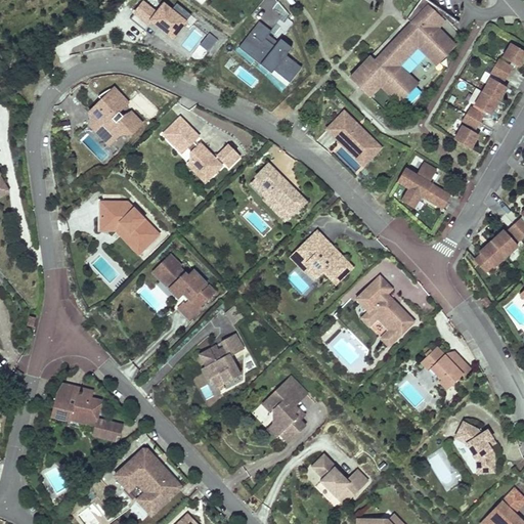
[(455,16),(429,0),(416,0),(405,17),(412,25),(409,28),(407,26),(392,43),(395,45),(379,64),(372,58),(352,81),(365,92),(368,88),(378,96),(384,88),(402,102),(411,90),(408,88),(417,79),(402,67),(420,46),(433,58),(441,49),(445,51),(454,40),(438,27),(444,18),(441,16),(442,14),(452,23),(455,16)]
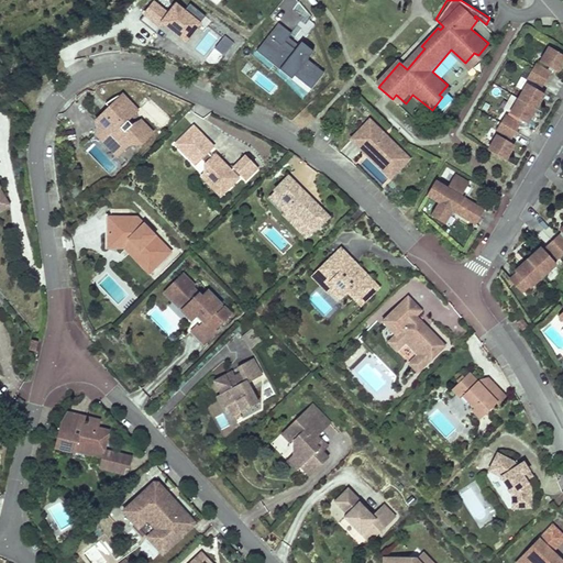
[(187,44),(207,19),(191,7),(186,13),(177,7),(169,17),(155,4),(142,23),(156,34),(164,25),(187,44)]
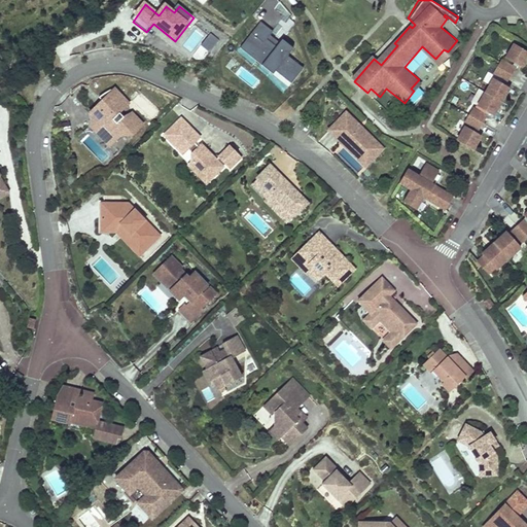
[(260,21),(241,45),(291,83),(304,67),(288,55),(294,46),(260,21)]
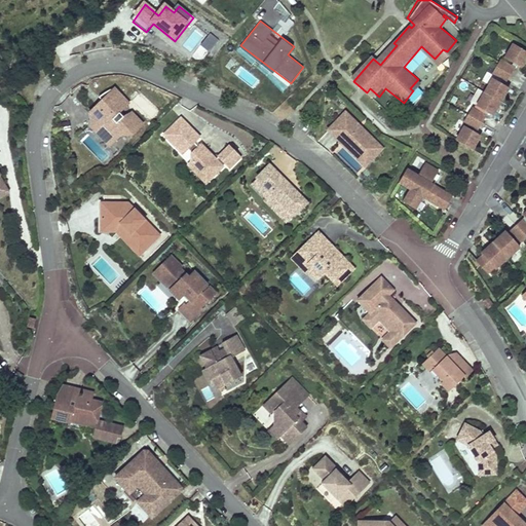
[(441,63),(458,42),(456,40),(447,51),(443,49),(435,59),(441,63)]
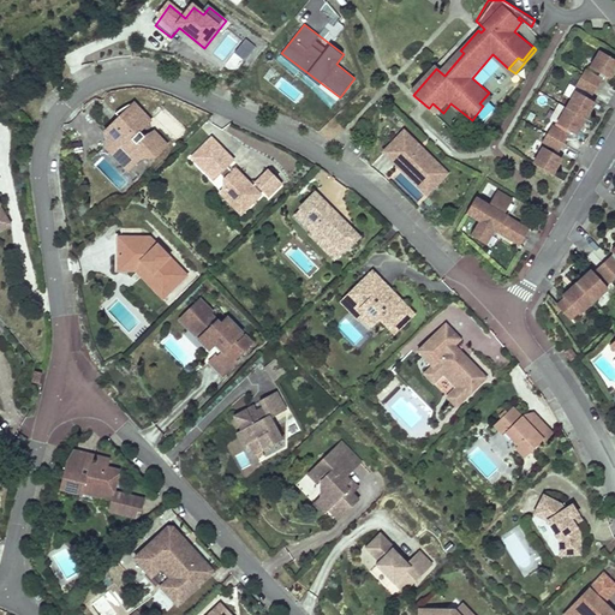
[(555,162),(560,154),(555,150),(568,127),(573,130),(587,105),(591,99),(586,95),(599,71),(604,75),(609,67),(614,58),(596,47),(586,64),(596,69),(595,72),(581,65),(572,82),(584,89),(583,93),(573,88),(554,119),(565,125),(562,129),(553,123),(550,121),(539,138),(553,145),(551,149),(541,143),(531,160),(550,171),(555,162)]
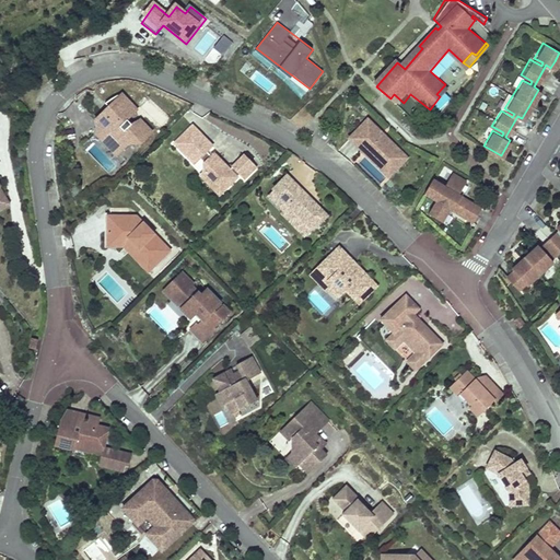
[(432,112),(451,89),(445,84),(436,94),(440,96),(430,109),(432,112)]
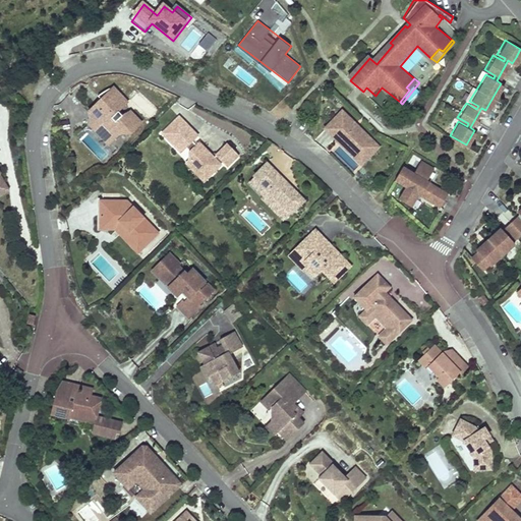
[(375,96),(366,88),(363,92),(371,99),(375,96)]
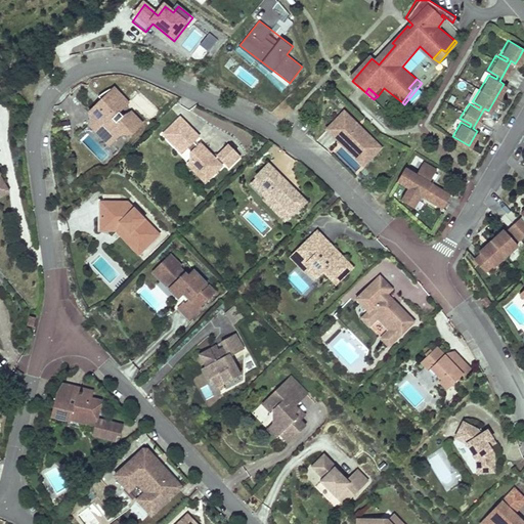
[(89,115),(91,124),(106,133),(115,141),(125,131),(130,136),(140,125),(129,114),(121,119),(117,114),(123,107),(126,104),(112,90),(103,91),(98,98),(105,105),(100,111),(97,106),(89,115)]
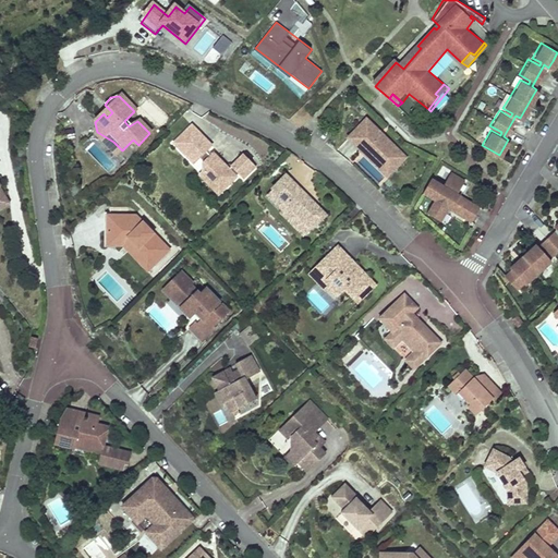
[(137,121),(131,114),(124,121),(129,126),(137,121)]
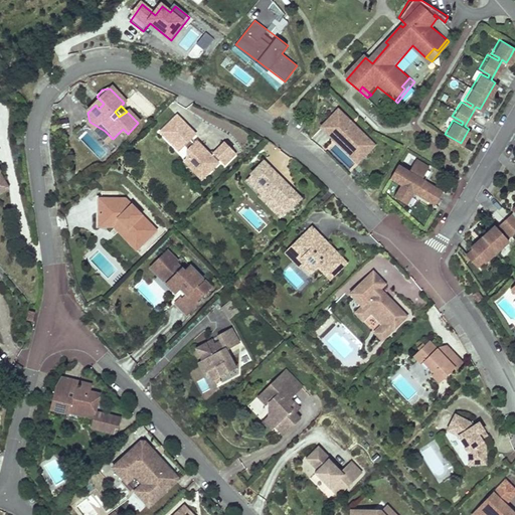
[(352,125),(338,111),(336,113),(351,127),(352,125)]
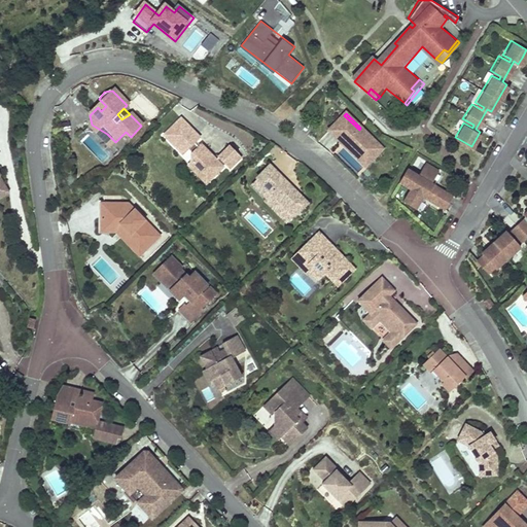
[(382,148),(360,128),(359,130),(344,115),(329,131),(359,160),(366,152),(373,159),(382,148)]
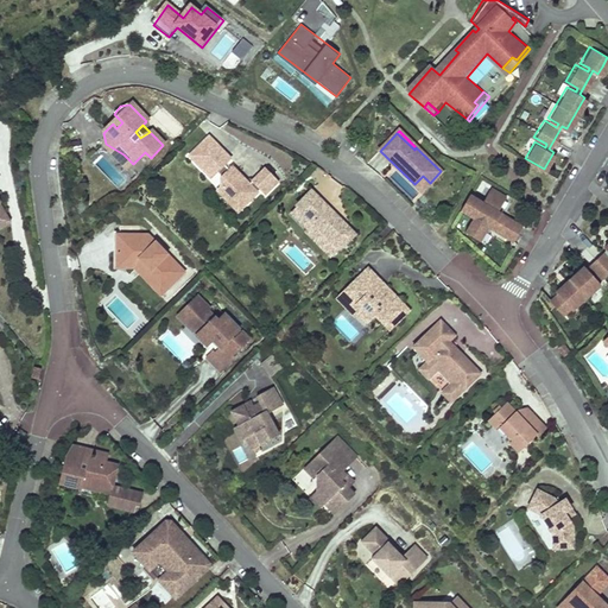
[(208,138),(189,157),(210,179),(216,173),(221,179),(221,188),(234,201),(239,197),(246,204),(261,190),(265,195),(278,183),(265,170),(249,185),(246,189),(240,183),(244,179),(232,168),(229,171),(223,165),(229,159),(208,138)]
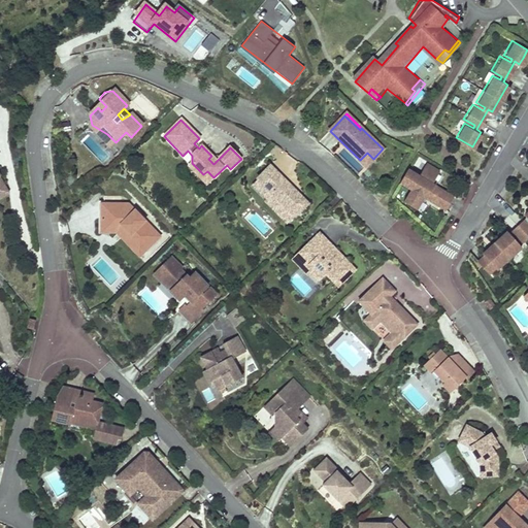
[(92,125),(90,127),(110,147),(116,142),(107,134),(92,125)]
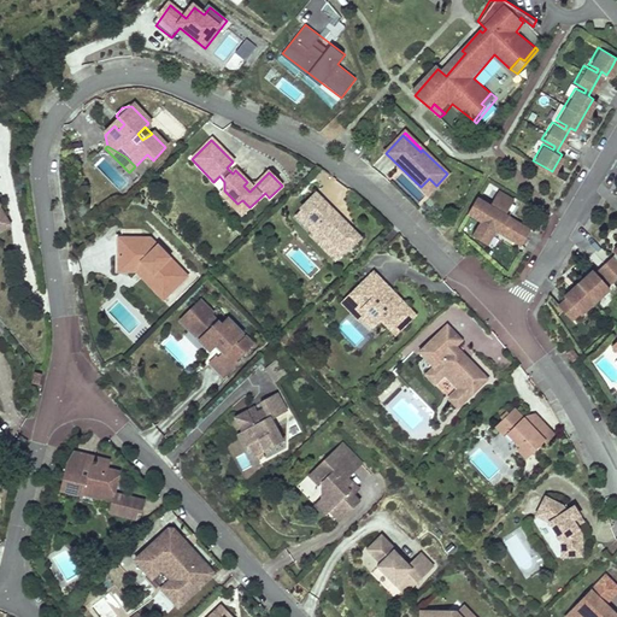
[(436,186),(429,178),(421,187),(428,194),(436,186)]
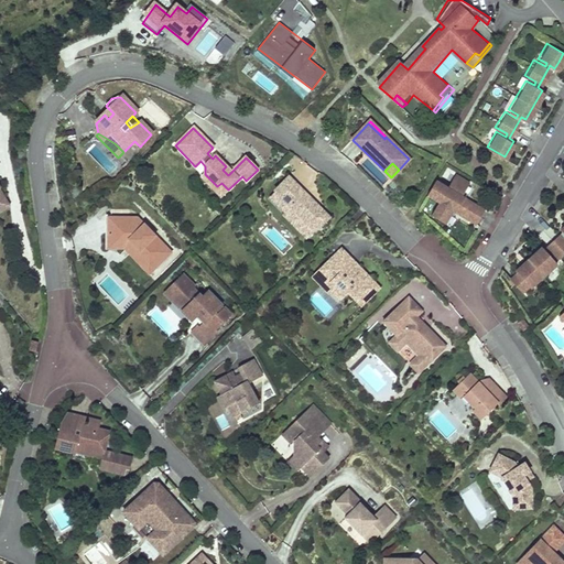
[(0,215),(12,208),(0,188),(0,169),(1,169),(0,166),(0,215)]
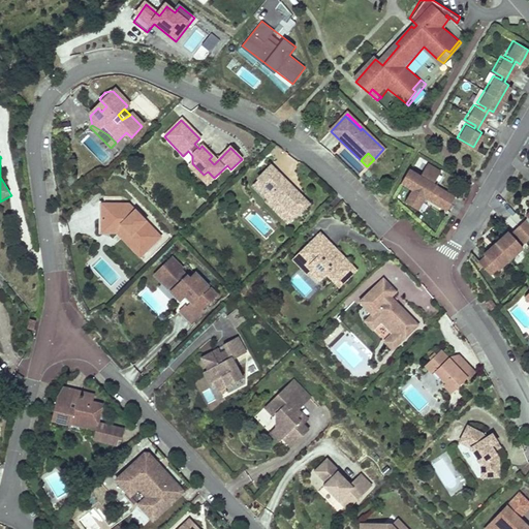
[(409,167),(400,182),(411,188),(405,200),(418,208),(425,196),(428,197),(429,196),(435,199),(434,201),(446,209),(456,194),(442,186),(441,188),(435,185),(436,183),(434,181),(440,169),(427,162),(421,174),(409,167)]
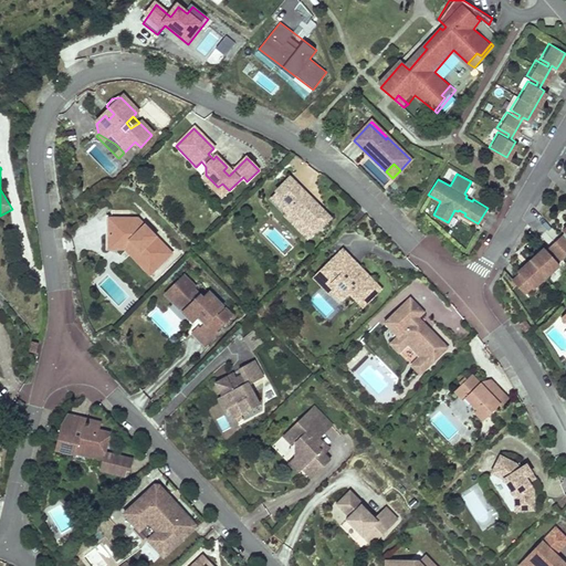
[(206,175),(202,179),(221,198),(229,190),(222,184),(218,187),(206,175)]
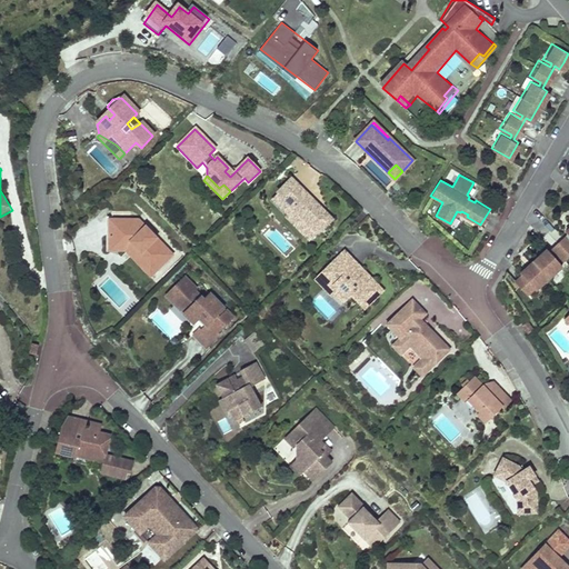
[(292,178),(279,191),(295,207),(289,213),(299,223),(301,222),(307,228),(305,230),(312,238),(319,231),(323,232),(326,226),(332,218),(322,209),(321,210),(303,192),(306,191),(292,178)]
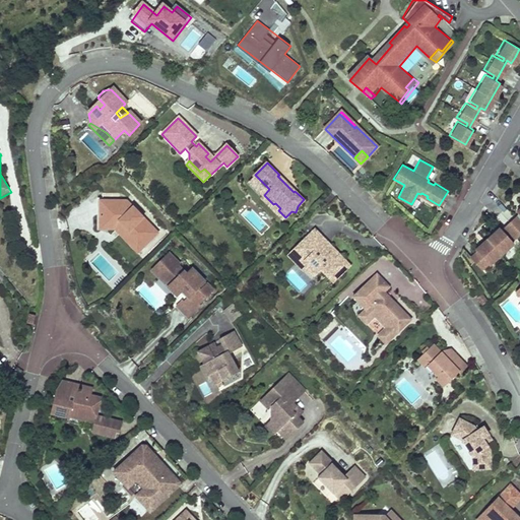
[(255,175),(250,181),(264,195),(269,189),(255,175)]
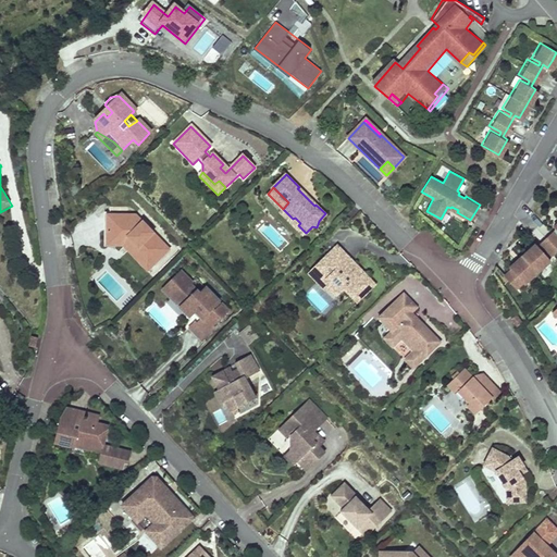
[(293,219),(283,209),(280,211),(291,222),(293,219)]
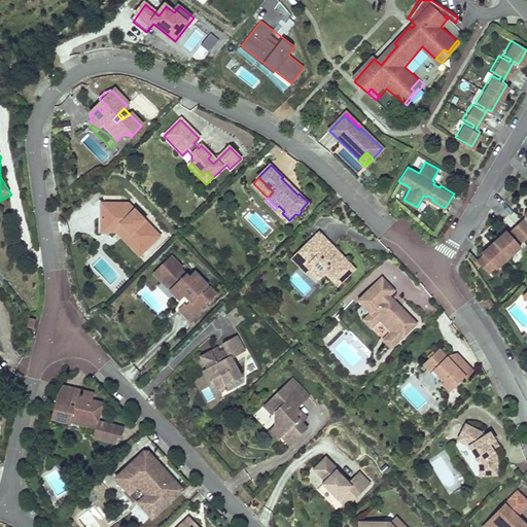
[(101,204),(101,227),(118,226),(120,225),(125,231),(123,233),(141,253),(157,238),(128,204),(101,204)]
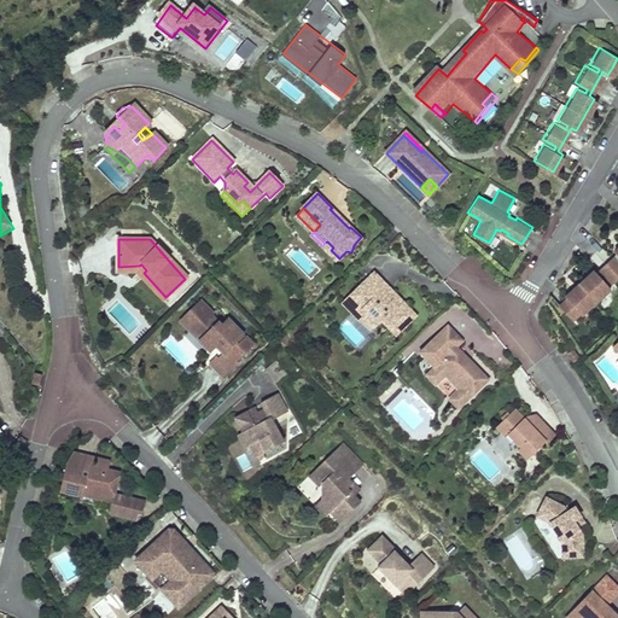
[(605,280),(617,268),(617,239),(611,245),(613,248),(601,258),(593,266),(590,263),(561,287),(564,290),(555,297),(567,312),(576,305),(577,307),(607,283),(605,280)]
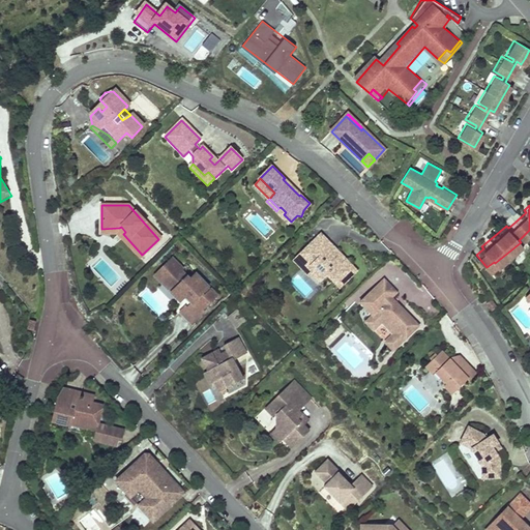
[(291,222),(284,214),(282,216),(289,224),(291,222)]
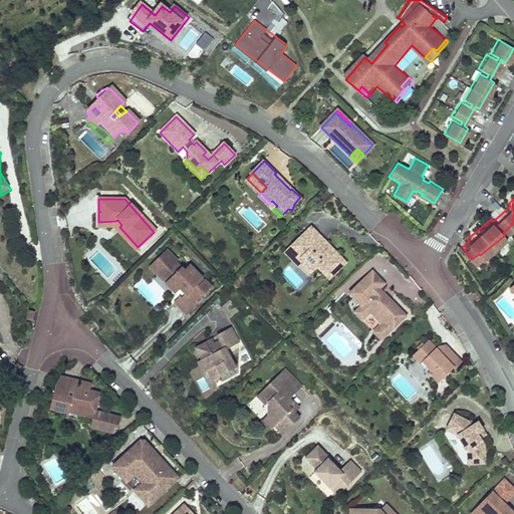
[(115,221),(98,222),(98,227),(111,226),(134,250),(138,247),(119,227),(121,225),(117,220),(115,221)]
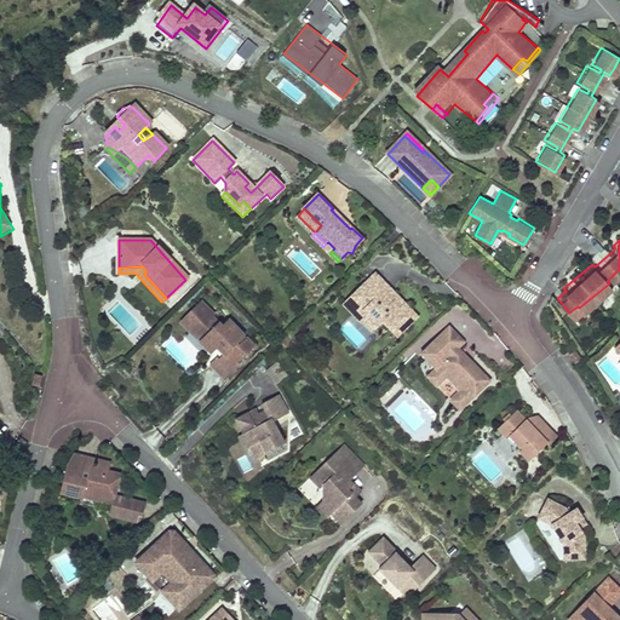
[(419,316),(394,291),(392,293),(388,288),(389,286),(377,273),(351,298),(369,317),(366,320),(377,329),(385,322),(399,337),(419,316)]
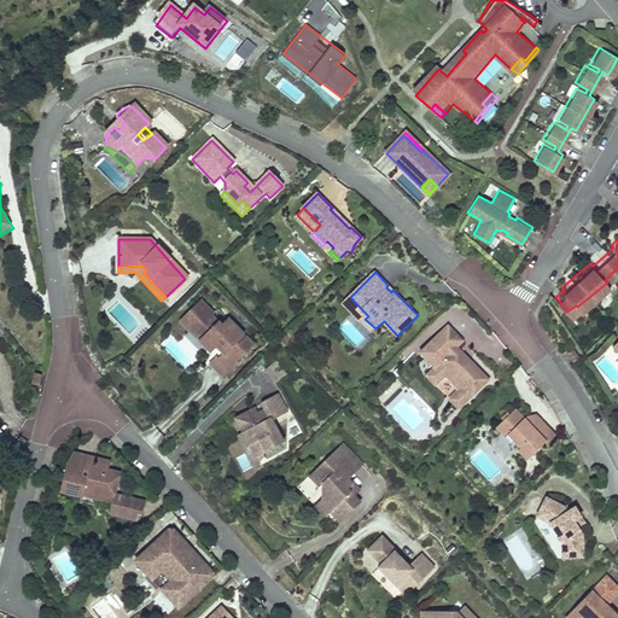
[(368,316),(350,297),(344,303),(372,332),(375,328),(365,319),(368,316)]
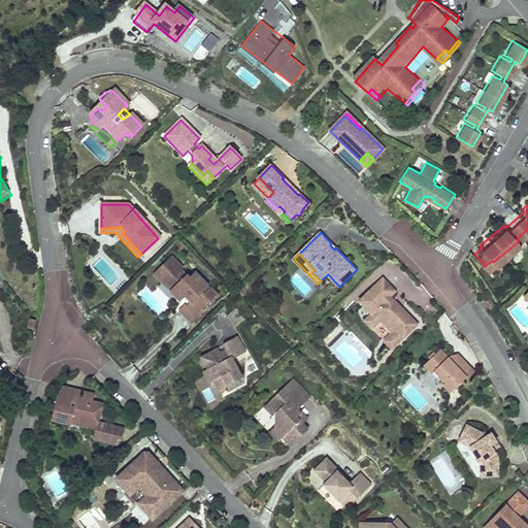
[(185,268),(176,261),(172,264),(180,272),(183,270),(185,268)]
